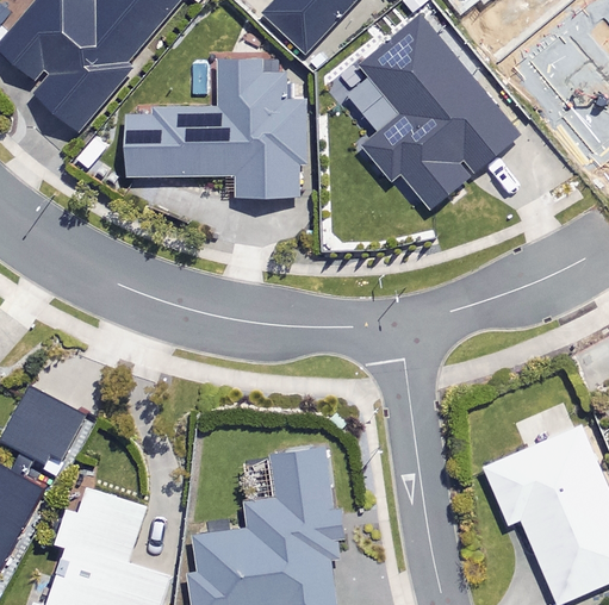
[(185,0),(103,0),(99,5),(92,0),(41,0),(0,49),(44,86),(36,95),(82,133),(128,80),(122,75),(185,0)]
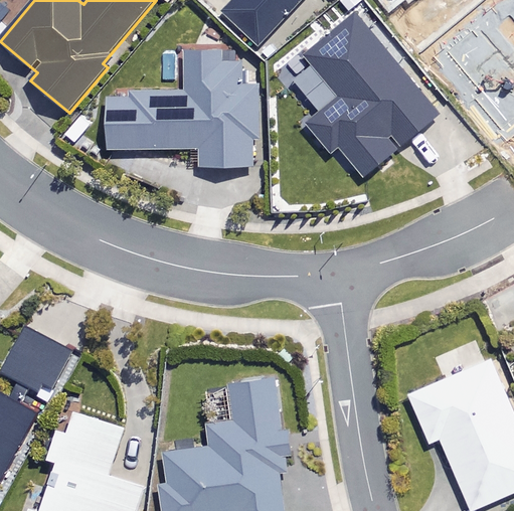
[(233,0),(219,15),(257,50),(305,0),(233,0)]
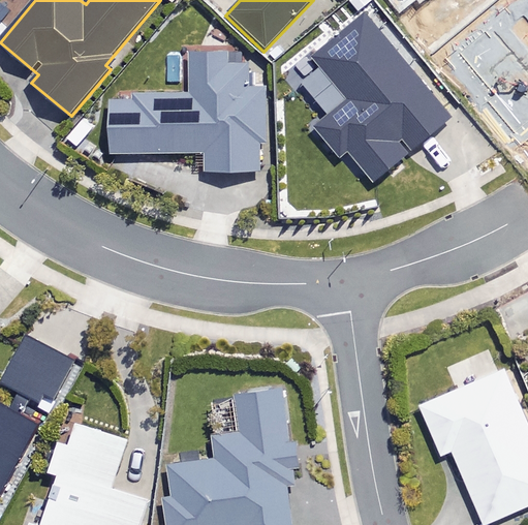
[(449,119),(364,14),(310,59),(345,101),(313,128),(338,158),(346,151),(372,182),(449,119)]
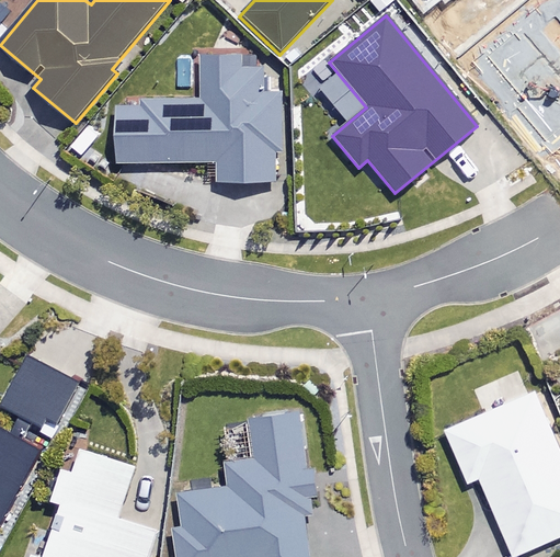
[(262,56),(200,56),(200,99),(143,99),(143,106),(116,106),(116,162),(216,162),(216,181),(278,181),(278,94),(262,94),(262,56)]
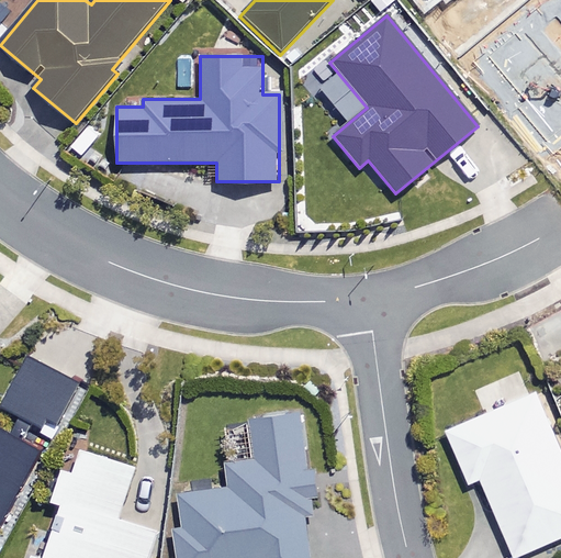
[(20,352),(0,391),(0,404),(58,434),(83,384),(20,352)]
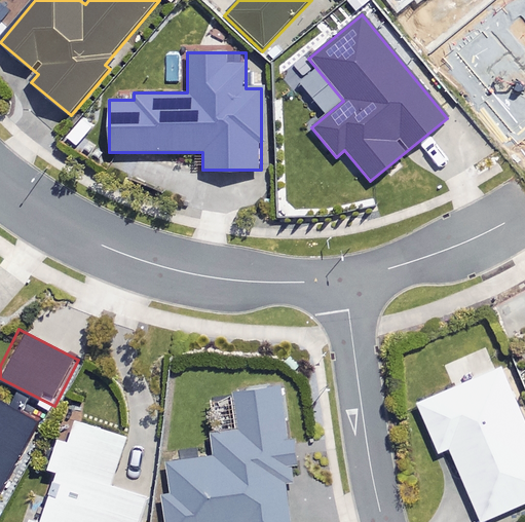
[(492,371),(485,355),(445,371),(452,387),(416,403),(438,453),(448,448),(480,521),(485,521),(524,504),(524,424),(500,368),(492,371)]
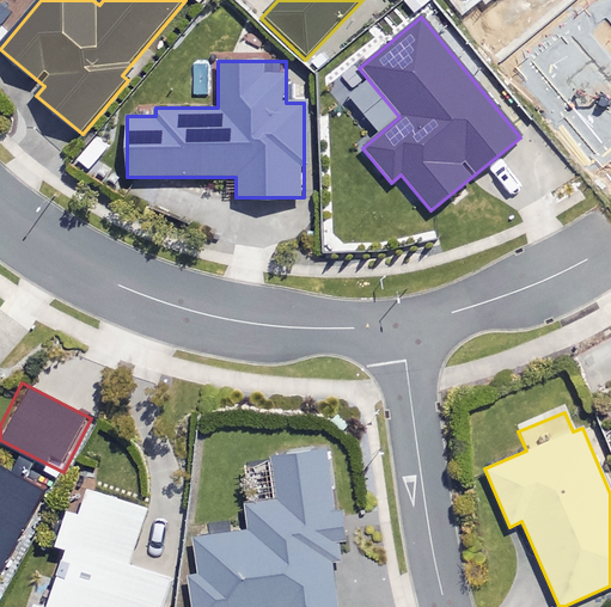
[(331,508),(324,448),(270,454),(275,497),(244,501),(248,528),(191,534),(196,578),(189,578),(193,606),(336,606),(331,559),(347,557),(342,508),(331,508)]
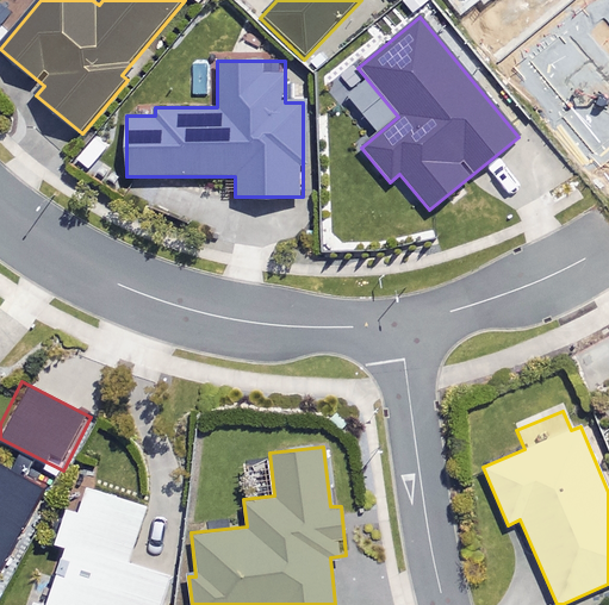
[(0,572),(45,487),(0,462),(0,572)]
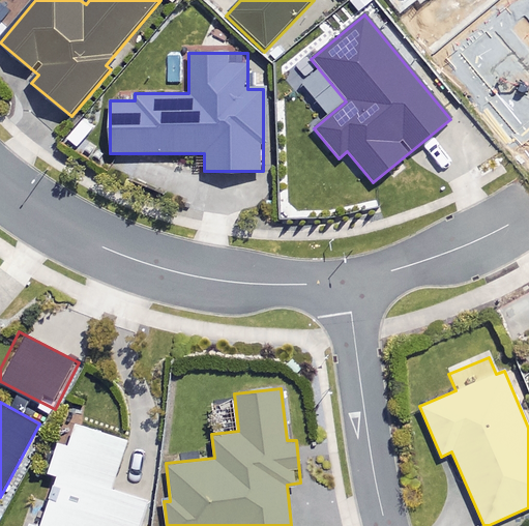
[(127,438),(76,419),(68,441),(57,437),(47,468),(57,471),(40,519),(29,516),(26,525),(139,525),(149,498),(112,486),(127,438)]
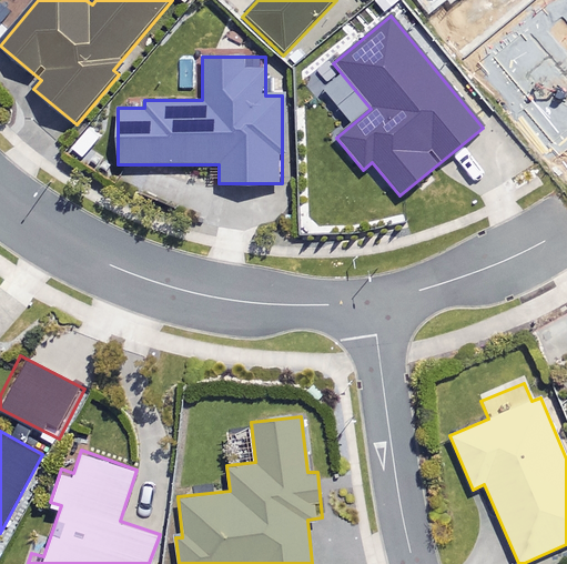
All buildings are outlined.
